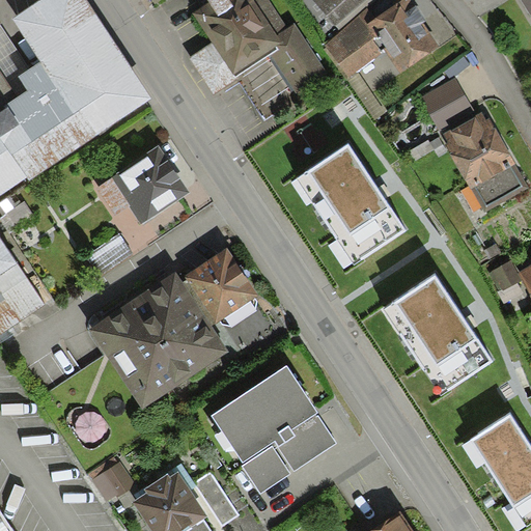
[(85,0),(40,0),(11,19),(39,61),(29,68),(19,76),(28,89),(18,96),(7,104),(10,108),(0,114),(0,335),(47,305),(0,234),(0,196),(27,178),(29,182),(152,100),(85,0)]
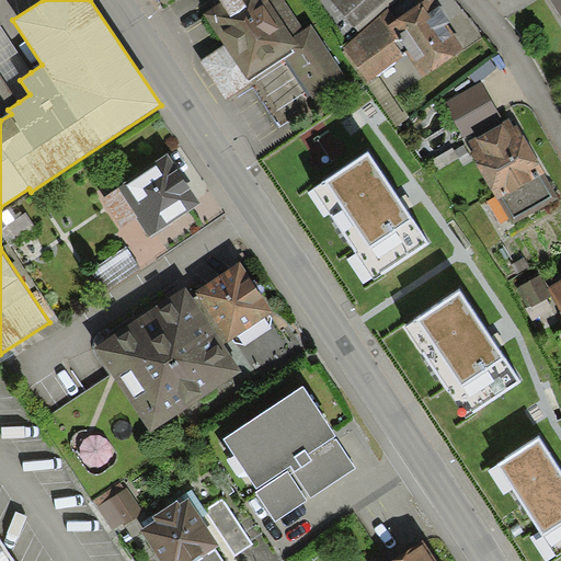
[(219,0),(221,3),(204,14),(248,81),(284,58),(318,110),(352,86),(311,25),(305,30),(284,0),(219,0)]
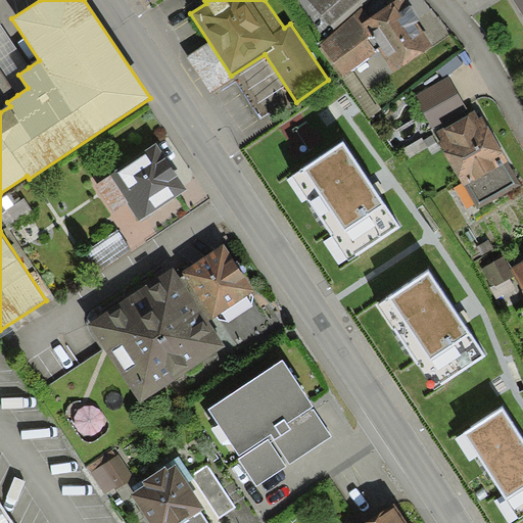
[(308,0),(331,26),(361,0),(308,0)]
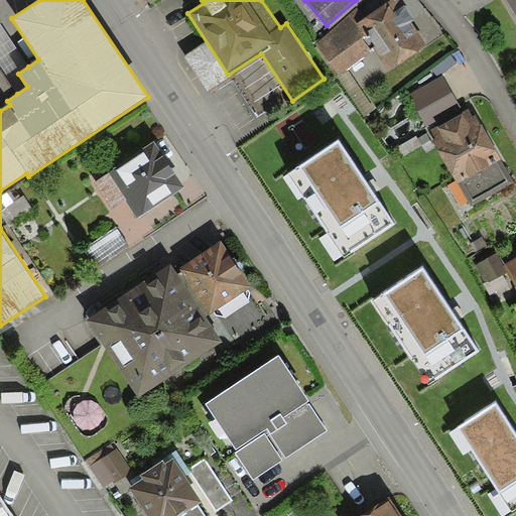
[(427,45),(394,0),(369,0),(348,16),(373,51),(388,74),(427,45)]
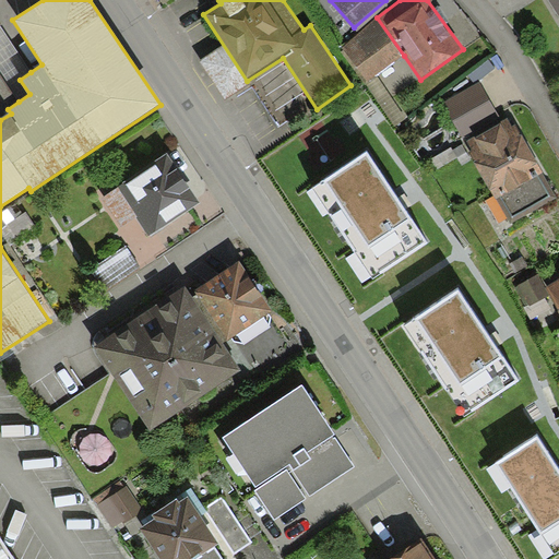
[(558,0),(548,0),(558,18),(558,0)]
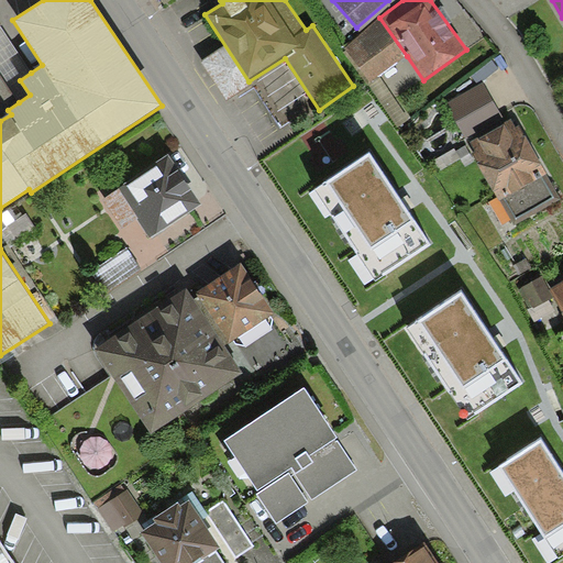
[(379,18),(344,50),(371,83),(407,56),(379,18)]
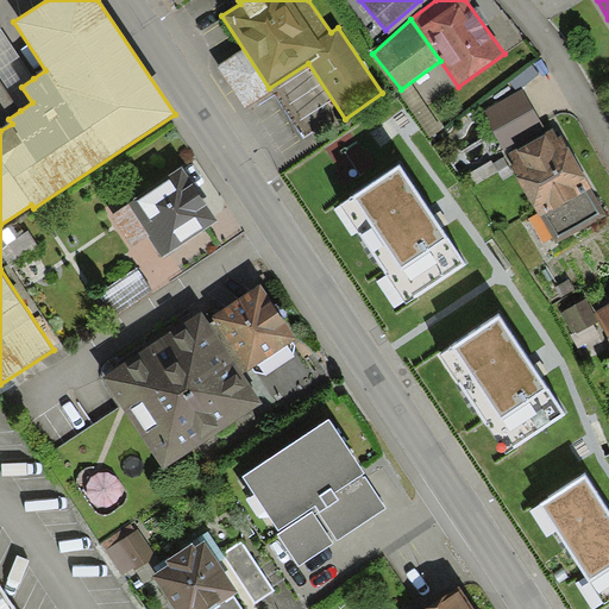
[(33,79),(1,29),(0,29),(0,82),(20,111),(32,102),(22,87),(33,79)]
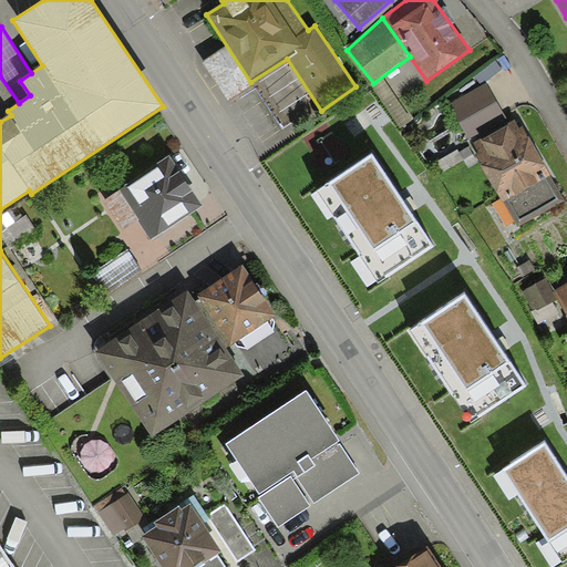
[(8,111),(19,103),(0,76),(0,122),(11,115),(8,111)]
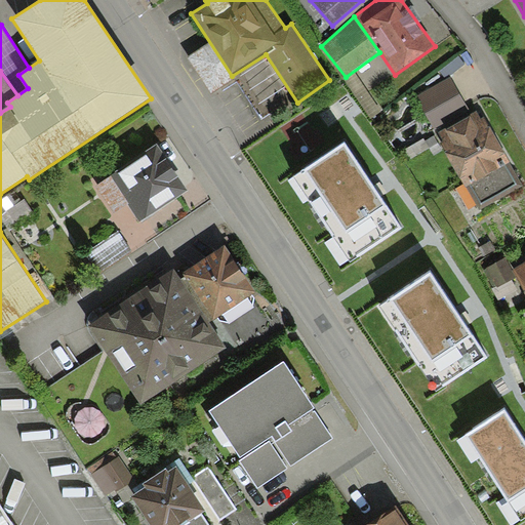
[(470,111),(451,77),(416,96),(434,129),(470,111)]
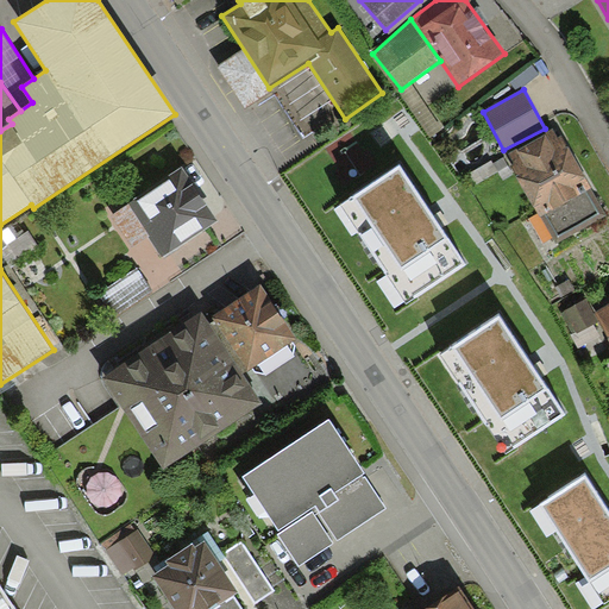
[(514,162),(510,164),(557,245),(607,215),(562,137),(560,139),(553,127),(509,154),(514,162)]
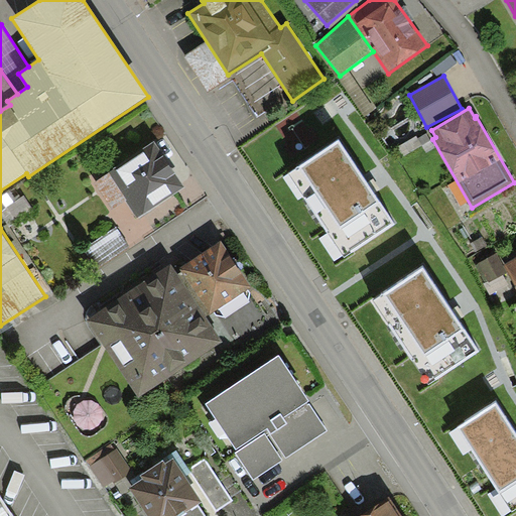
[(370,188),(339,141),(288,174),(344,257),(394,224),(370,188)]
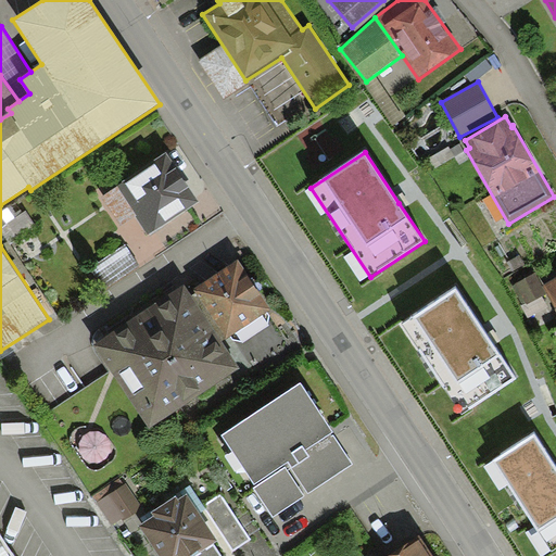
[(166,153),(116,185),(117,186),(137,216),(149,235),(199,202),(166,153)]
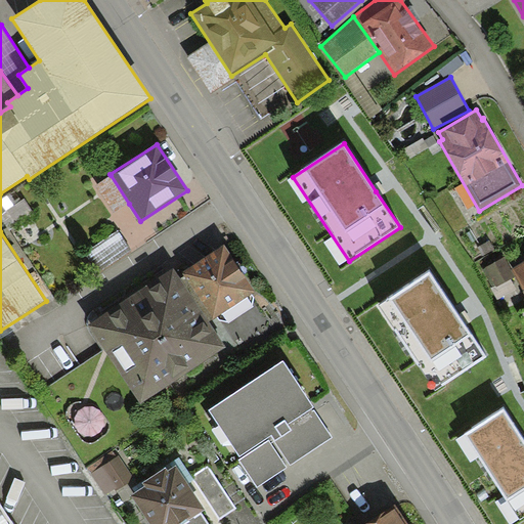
[(114,213),(129,204),(111,175),(95,185),(114,213)]
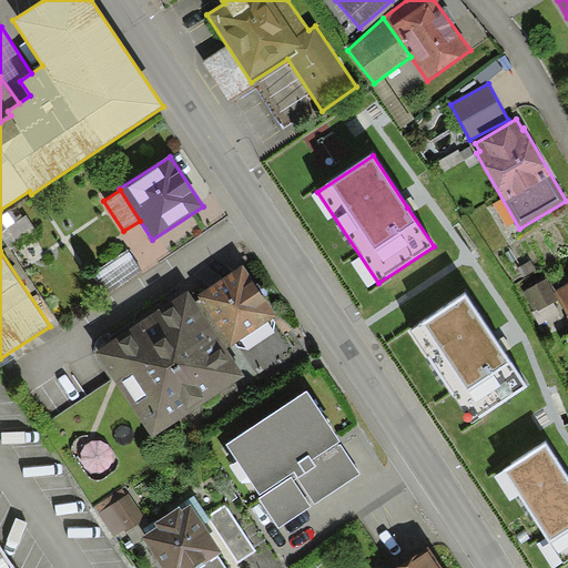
[(142,270),(129,250),(93,273),(108,293),(142,270)]
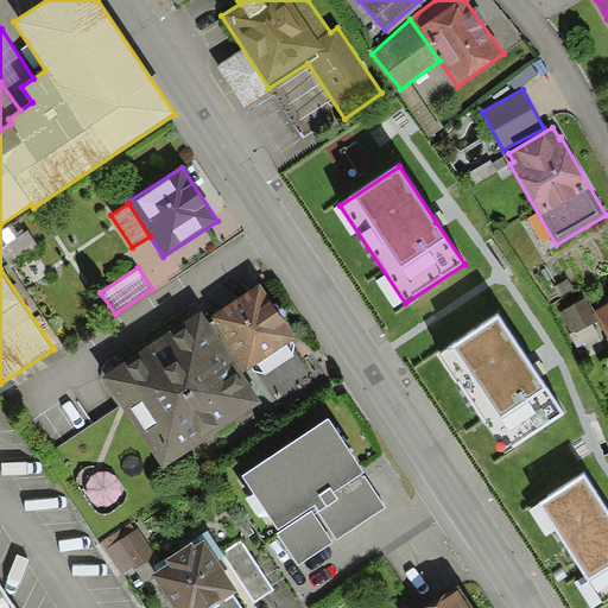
[(260,284),(211,316),(215,321),(248,371),(253,367),(292,342),(296,339),(260,284)]
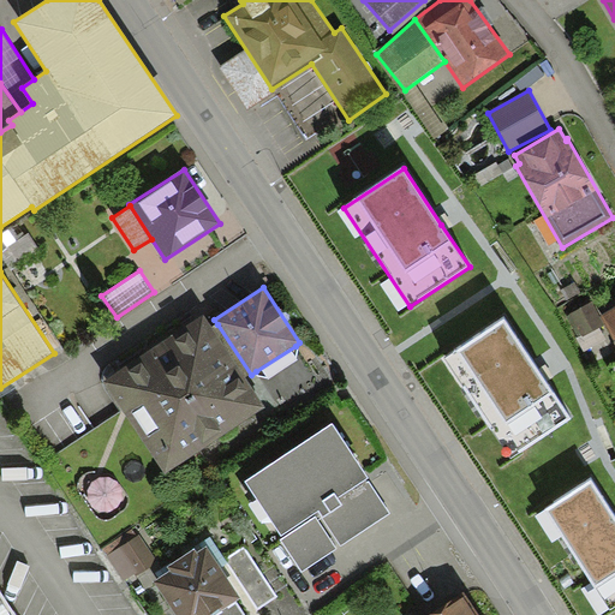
[(601,316),(593,302),(567,316),(580,339),(604,326),(599,317),(601,316)]
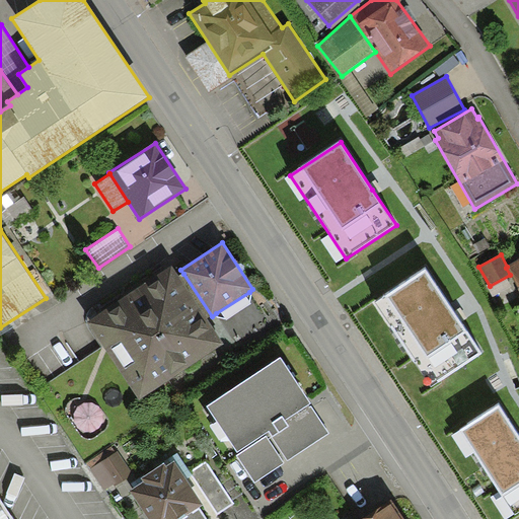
[(518,258),(507,267),(506,268),(510,275),(518,290),(518,258)]
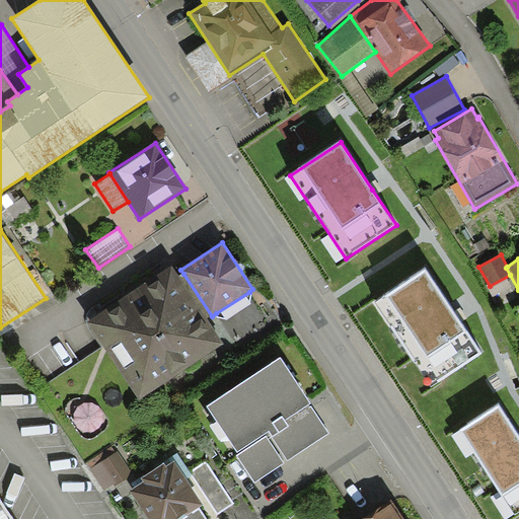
[(212,316),(183,274),(179,276),(172,266),(87,322),(139,400),(224,344),(207,319),(212,316)]
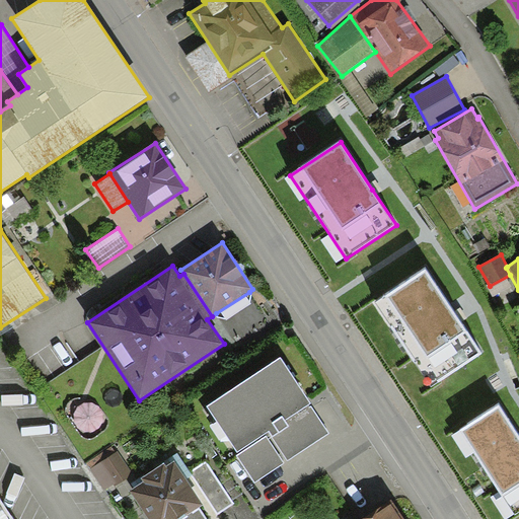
[(383,296),(375,301),(432,386),(482,353),(457,316),(426,270),(385,297),(383,296)]
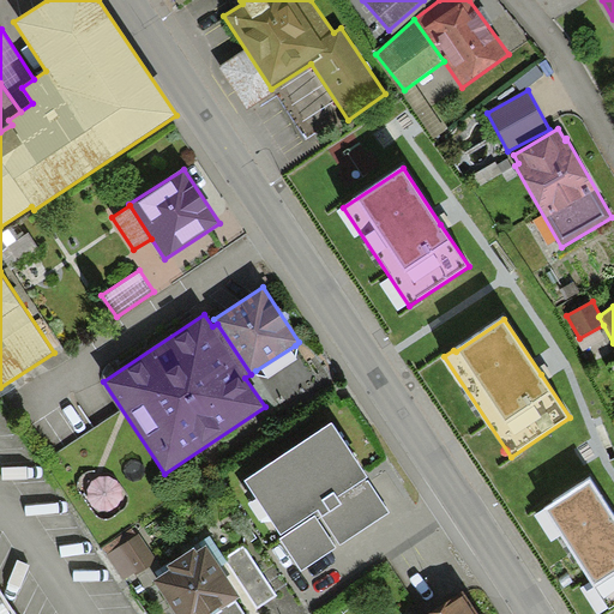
[(298,348),(295,345),(256,371),(258,375),(269,377),(296,360),(298,348)]
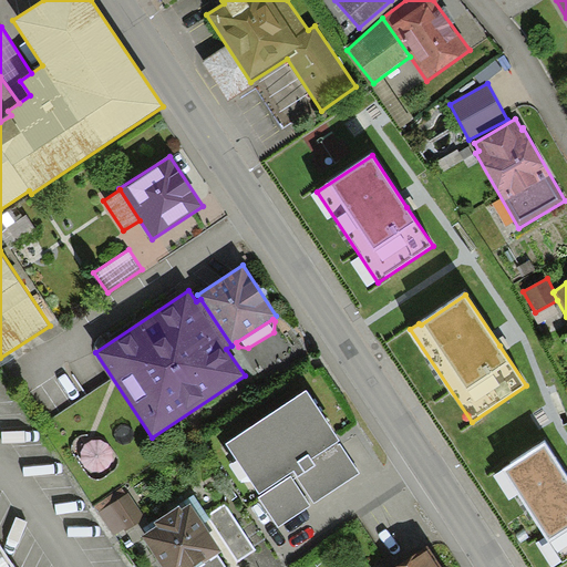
[(306,391),(226,443),(259,494),(294,472),(297,477),(316,465),(313,462),(311,460),(340,441),(306,391)]
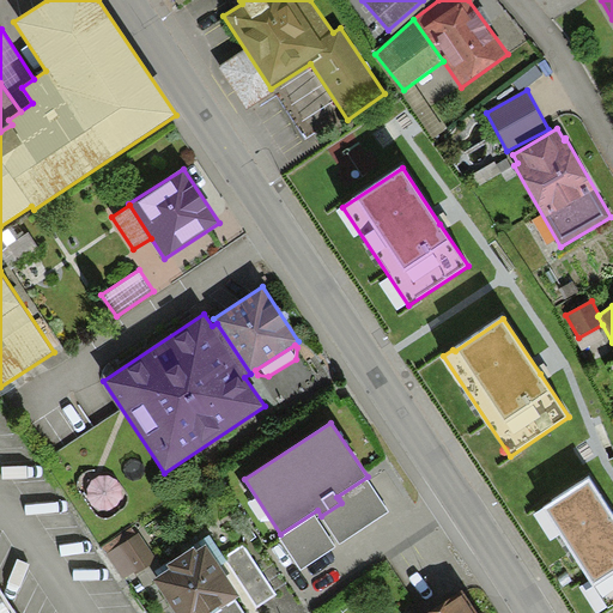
[(368,480),(339,499),(341,503),(321,516),(340,544),(389,511),(368,480)]
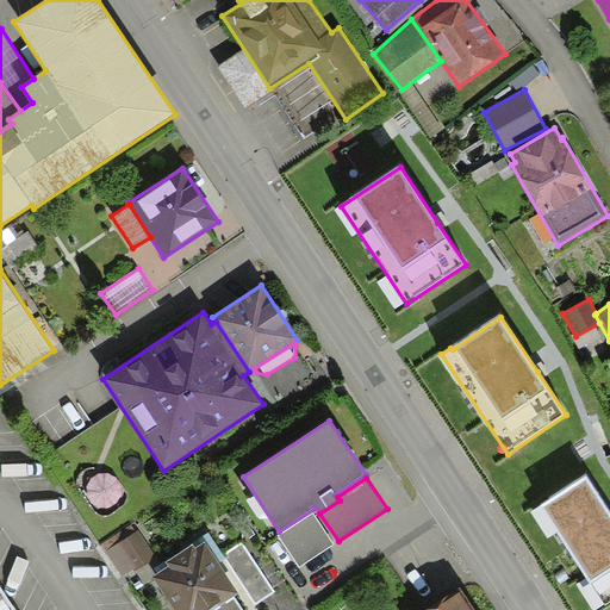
[(609,512),(587,478),(541,506),(591,585),(593,585),(607,604),(609,602),(609,512)]
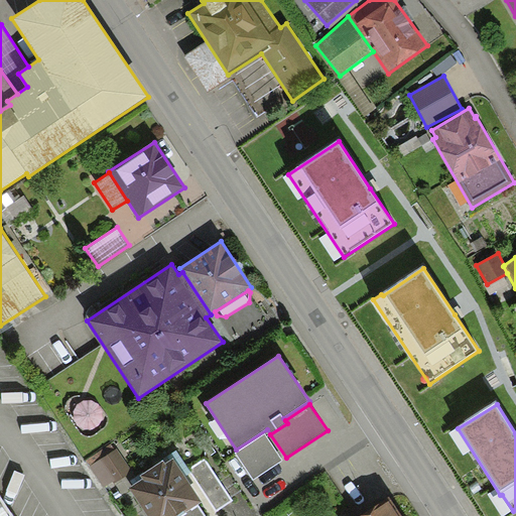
[(282,461),(265,433),(235,453),(253,480),(282,461)]
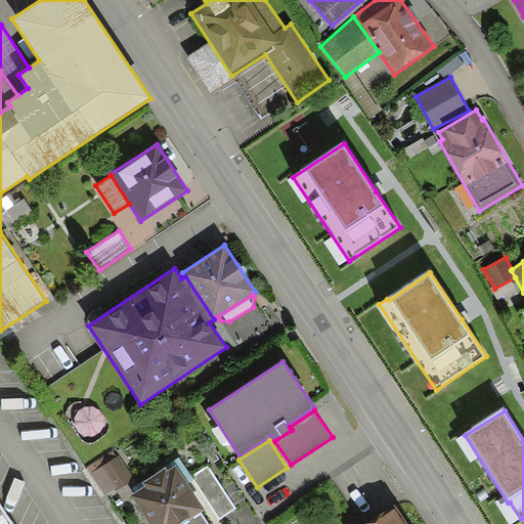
[(134,477),(119,455),(92,474),(106,495),(134,477)]
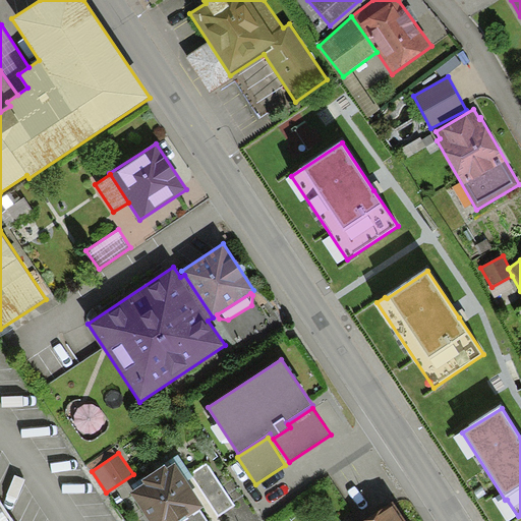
[(164,464),(165,465),(167,468),(175,463),(187,481),(192,477),(178,455),(164,464)]
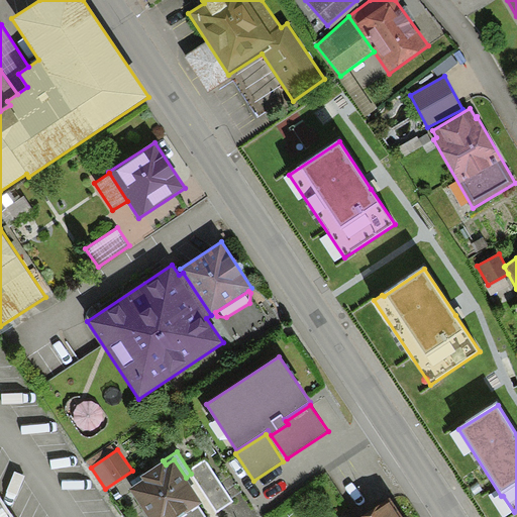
[(164,461),(140,477),(142,480),(129,489),(146,516),(204,516),(197,506),(202,503),(186,478),(174,459),(166,464),(164,461)]
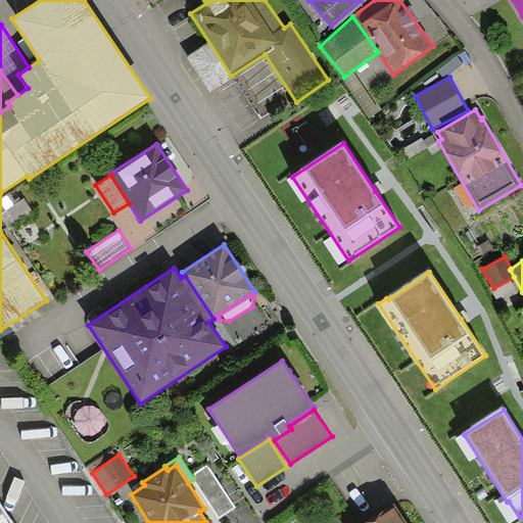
[(237,507),(208,466),(193,476),(194,478),(193,479),(220,519),(237,507)]
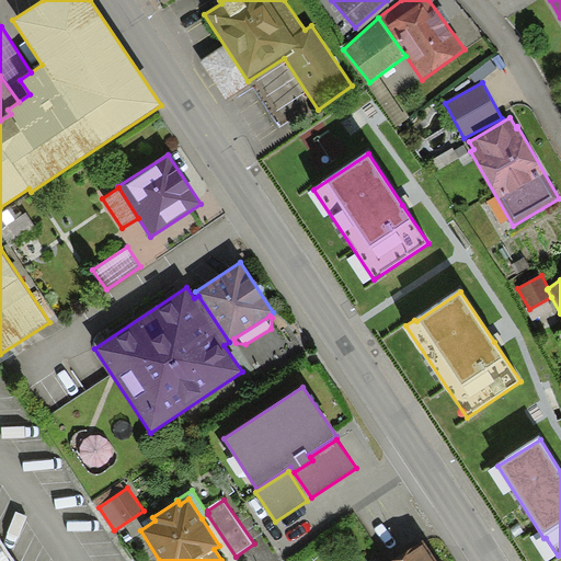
[(0,560),(14,560),(0,539),(0,560)]
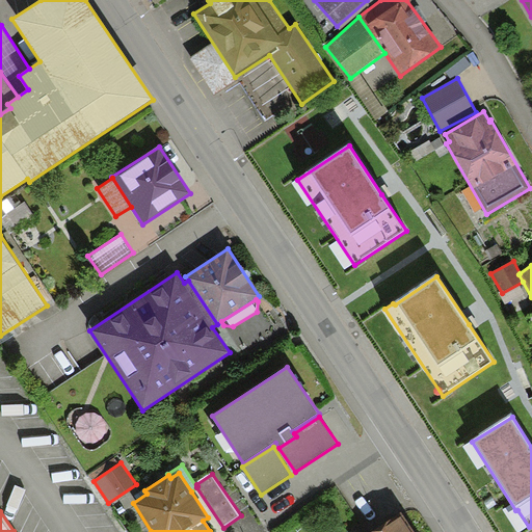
[(414,531),(401,512),(371,531),(414,531)]
